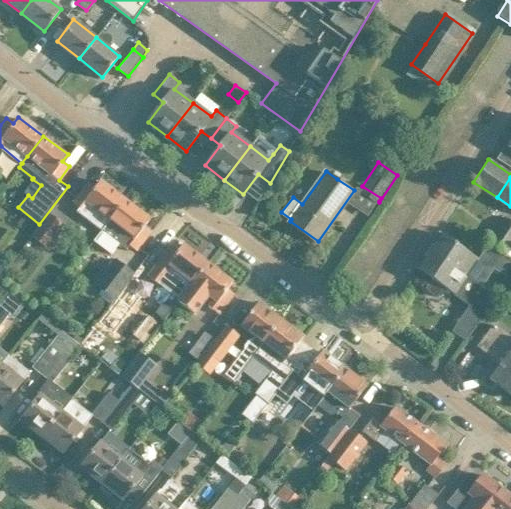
[(73,201),(80,206),(77,210),(102,230),(126,199),(100,180),(95,186),(88,181),(73,201)]
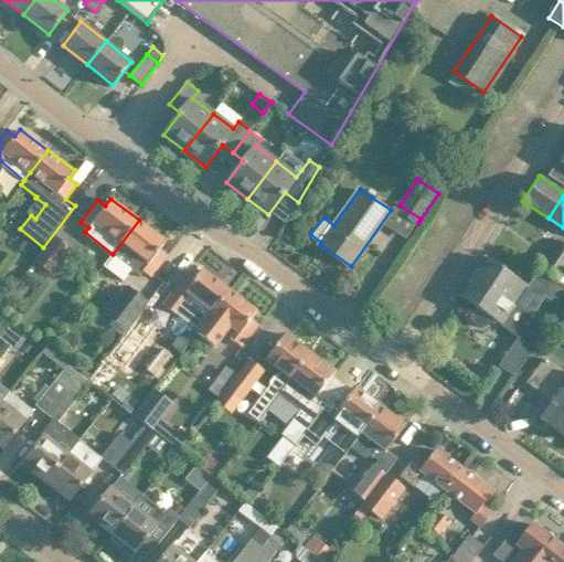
[(139,274),(142,271),(150,276),(168,254),(160,247),(166,241),(139,220),(113,254),(139,274)]
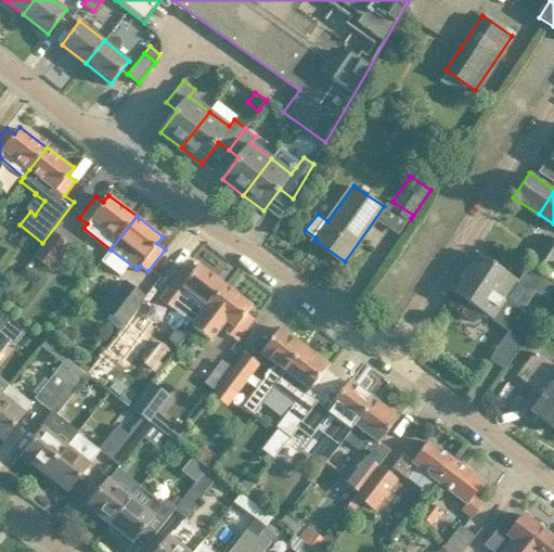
[(72,243),(54,230),(34,255),(51,269),(72,243)]
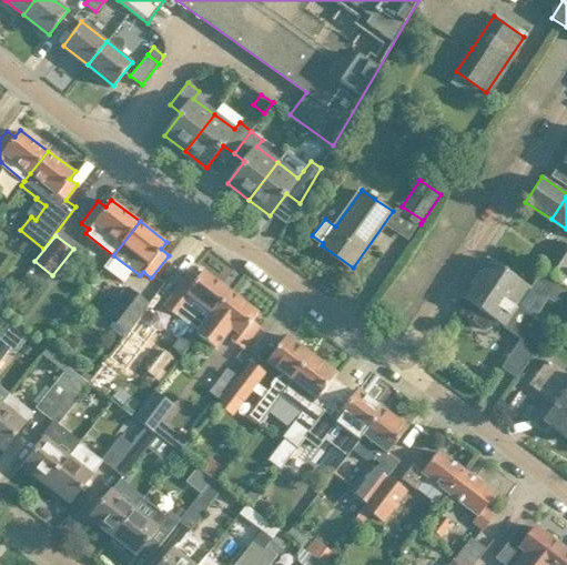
[(566,244),(559,241),(540,269),(566,286),(566,244)]
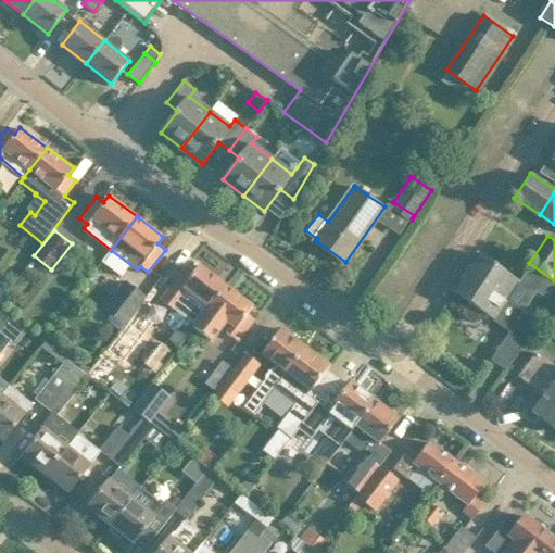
[(537,290),(520,280),(478,252),(465,272),(507,300),(522,312),(537,290)]
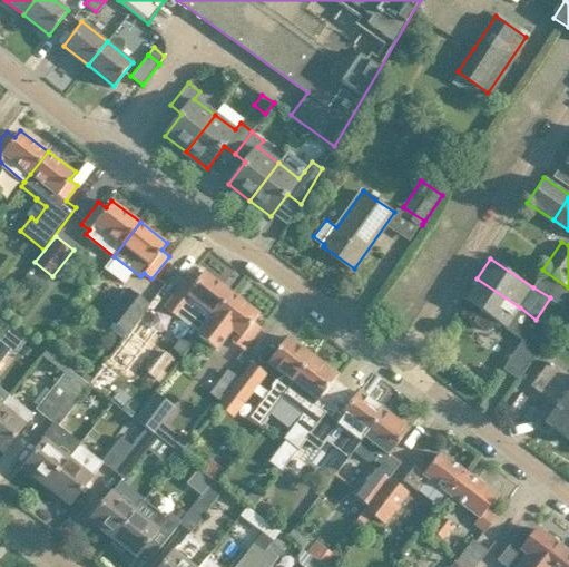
[(190,272),(177,290),(165,306),(176,315),(177,314),(200,332),(232,292),(204,271),(198,279),(190,272)]
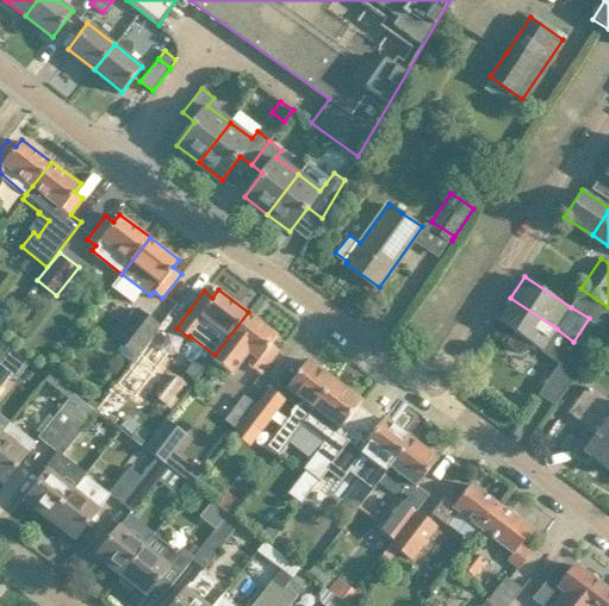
[(600,325),(608,312),(608,310),(580,292),(571,307),(589,318),(600,325)]
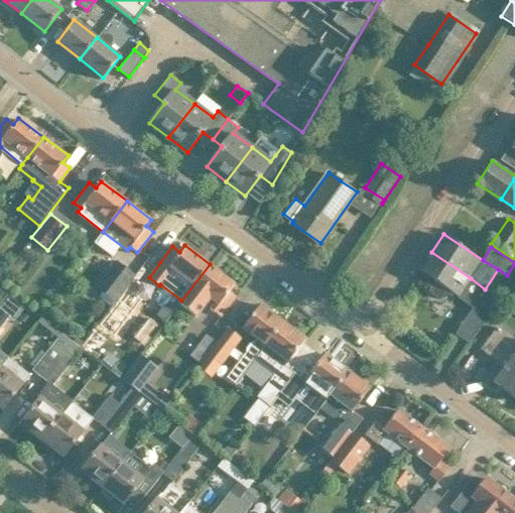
[(469,342),(500,299),(485,289),(471,278),(431,252),(419,269),(435,280),(430,287),(429,290),(431,292),(438,297),(441,298),(444,296),(449,289),(474,305),(456,333),(469,342)]
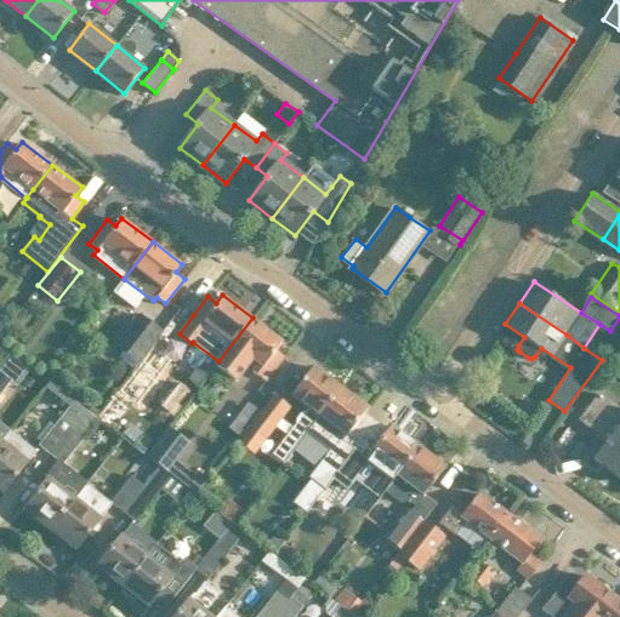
[(140,314),(115,346),(138,363),(163,331),(140,314)]
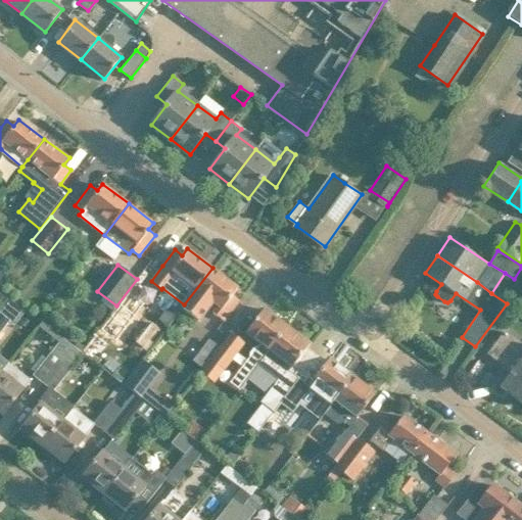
[(238,287),(212,268),(184,304),(182,308),(197,321),(212,301),(218,305),(214,313),(224,320),(240,299),(233,294),(238,287)]
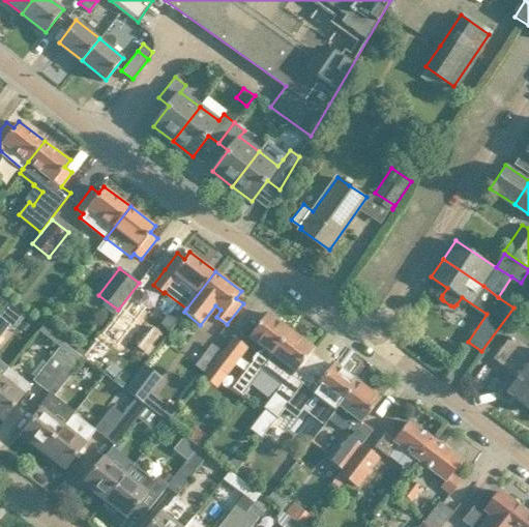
[(146,305),(131,294),(103,332),(117,343),(146,305)]
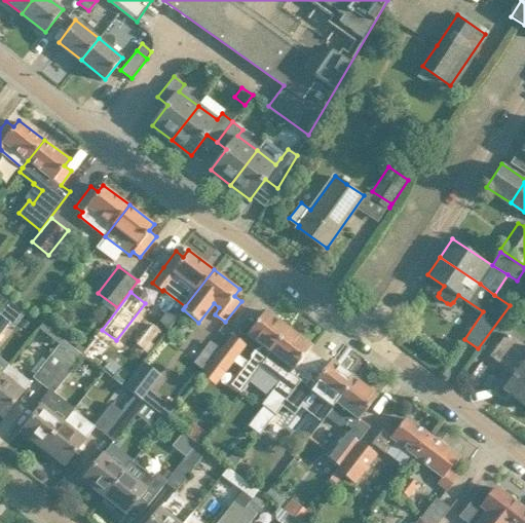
[(240,390),(248,381),(289,327),(266,309),(247,334),(261,344),(259,346),(256,348),(251,353),(252,359),(231,384),(240,390)]
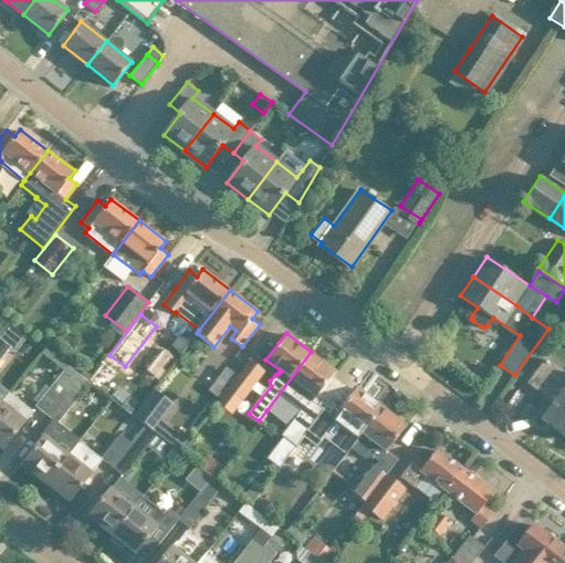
[(0,336),(0,357),(10,346),(10,345),(0,336)]
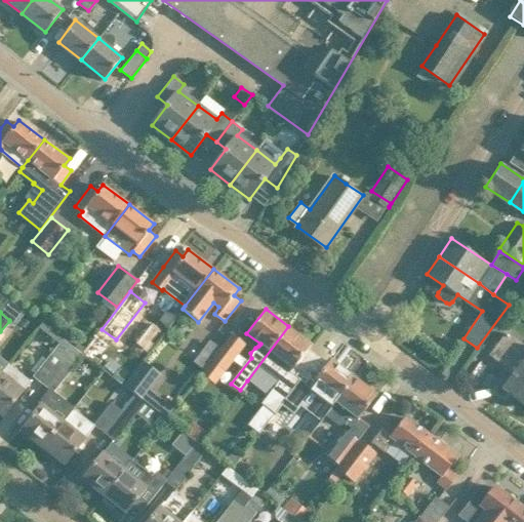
[(38,326),(59,343),(33,375),(43,384),(73,345),(42,320),(38,326)]
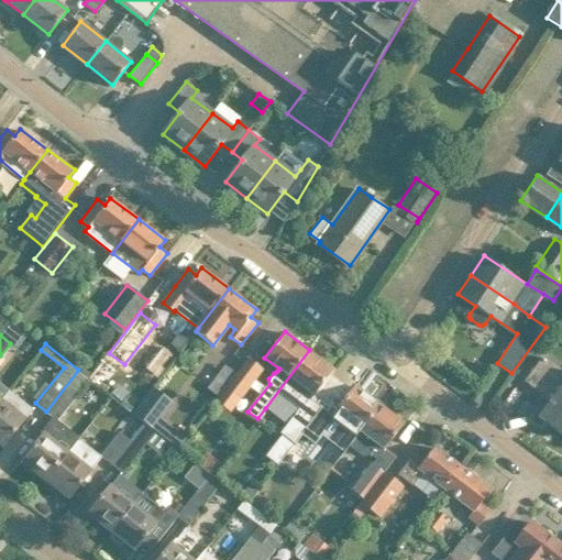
[(309,350),(278,391),(299,407),(281,431),(295,441),(322,406),(311,398),(334,369),(309,350)]
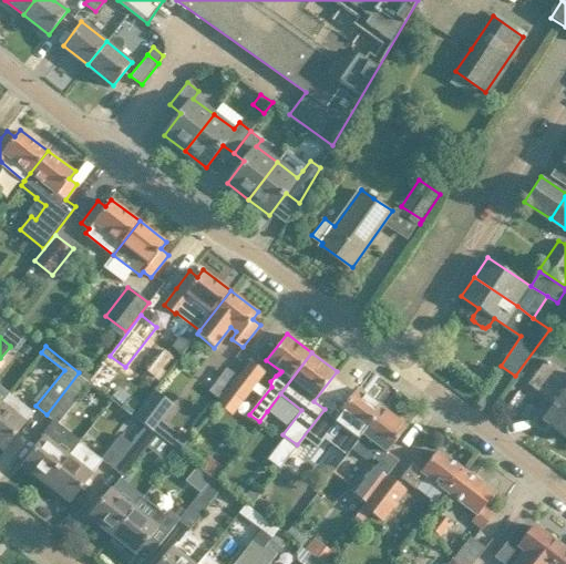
[(565,373),(547,359),(530,382),(555,402),(542,419),(565,436),(565,373)]
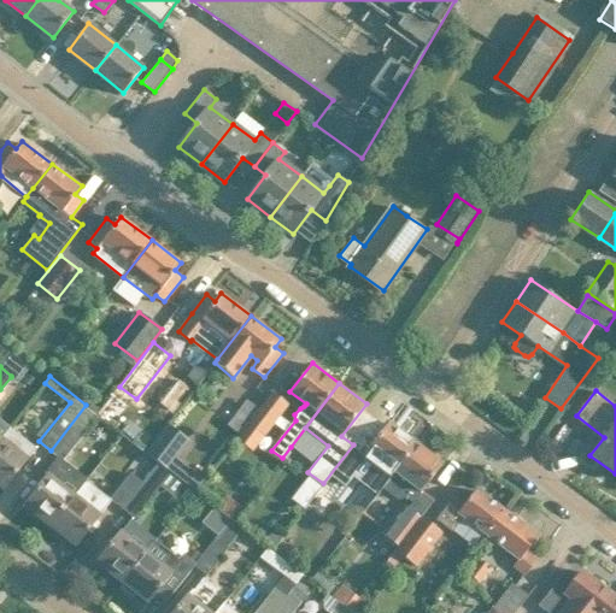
[(160,393),(153,402),(165,411),(172,401),(160,393)]
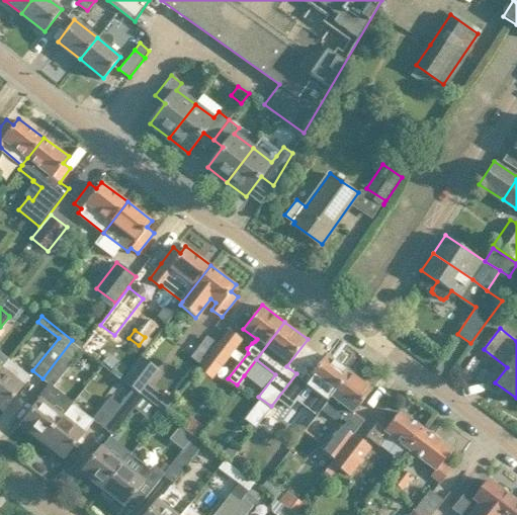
[(226,332),(208,355),(222,364),(241,339),(228,330),(226,332)]
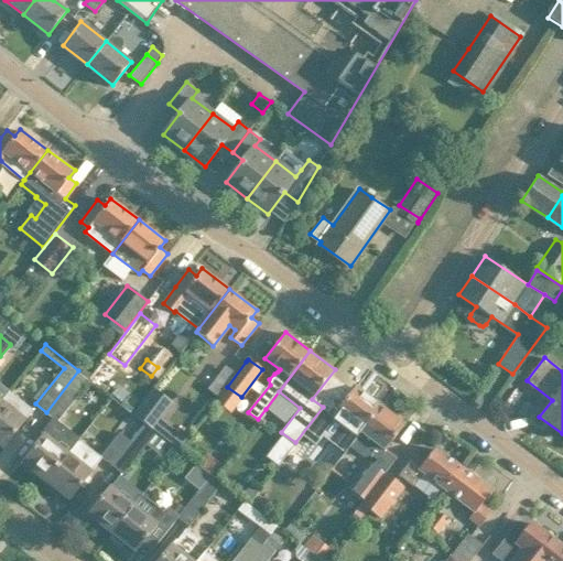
[(90,380),(78,370),(46,412),(53,418),(57,421),(58,420),(90,380)]
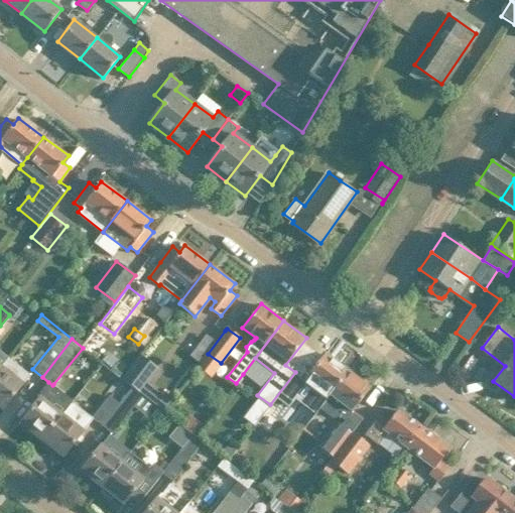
[(295,373),(278,394),(291,404),(297,396),(316,411),(319,407),(349,370),(326,353),(312,369),(304,379),(295,373)]
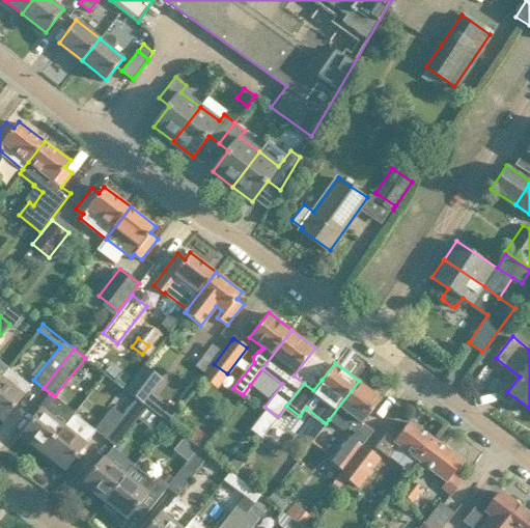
[(9,367),(1,378),(0,378),(0,417),(3,420),(32,385),(9,367)]
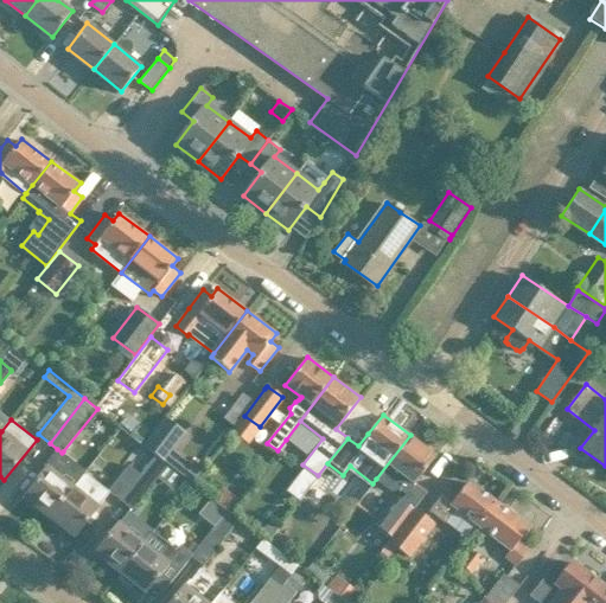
[(427,491),(415,482),(435,455),(410,435),(376,479),(391,491),(399,489),(400,488),(407,494),(402,500),(397,496),(377,523),(391,534),(412,508),(413,508),(427,491)]
